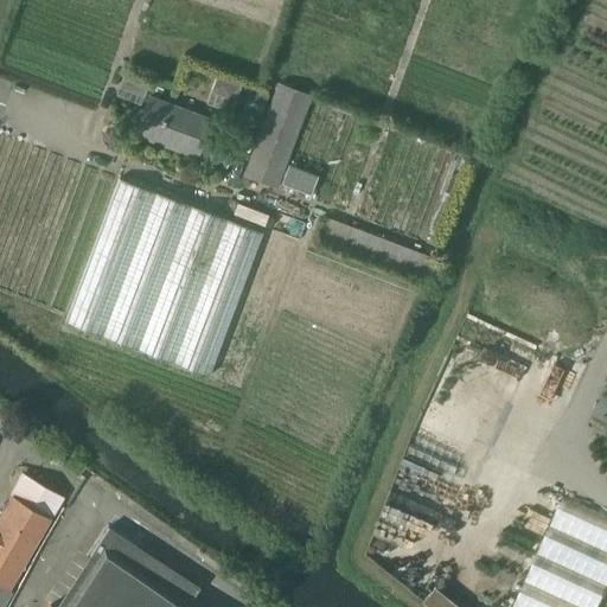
[(126,72),(120,87),(145,96),(151,82),(126,72)]
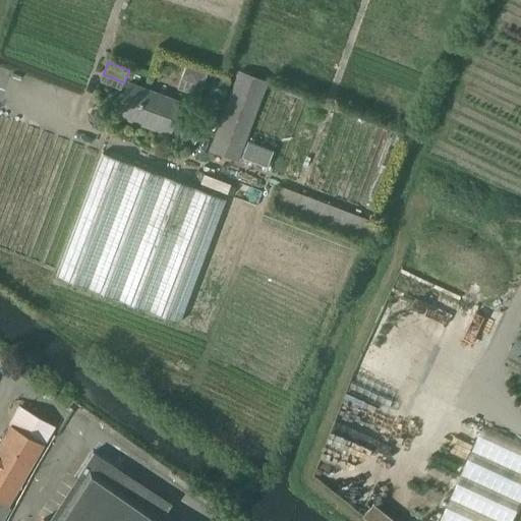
[(208,72),(186,64),(181,80),(201,88),(208,72)]
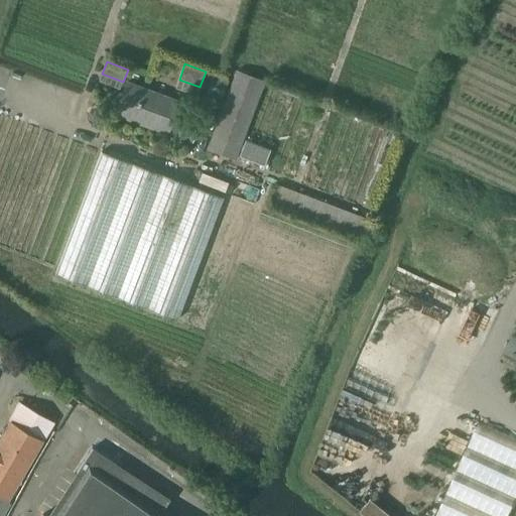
[(236,160),(266,81),(236,70),(207,149),(236,160)]
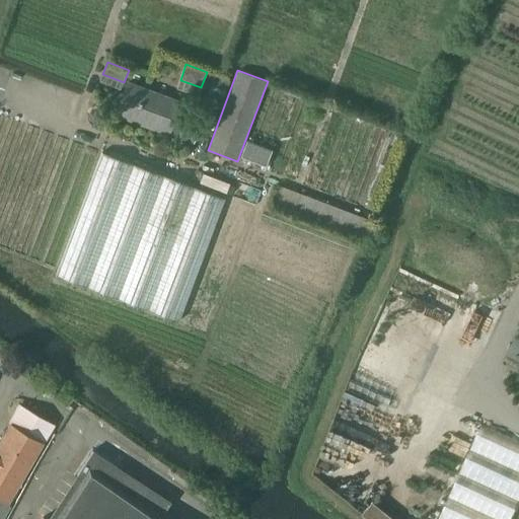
[(229,81),(215,76),(209,90),(223,95),(225,91),(226,91),(229,81)]
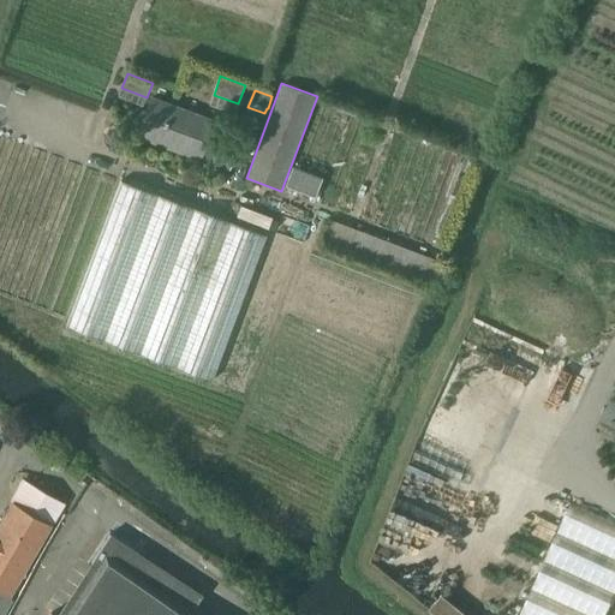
[(216,123),(151,99),(137,136),(201,160),(216,123)]
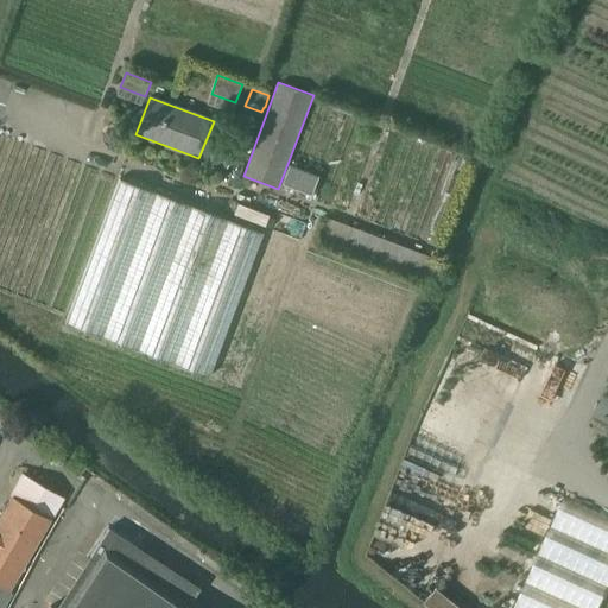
[(233,152),(206,141),(198,158),(226,169),(233,152)]
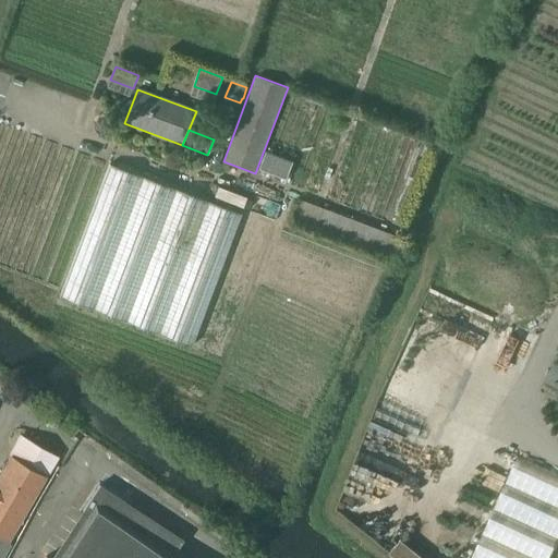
[(292,161),(265,150),(257,169),(284,180),(292,161)]
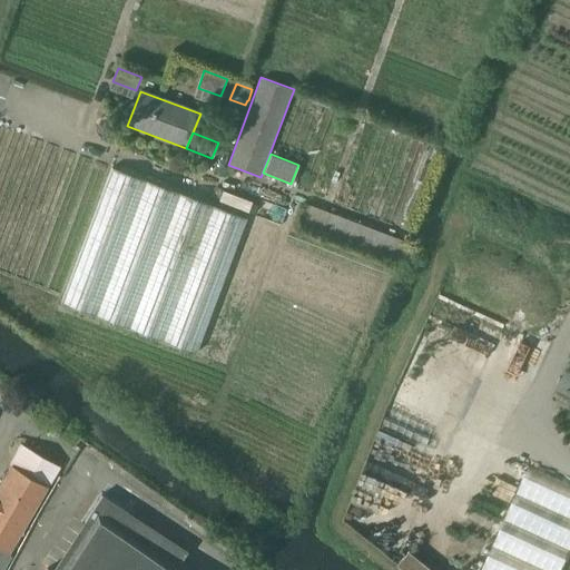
[(112,168),(81,251),(62,302),(196,352),(247,218),(112,168)]
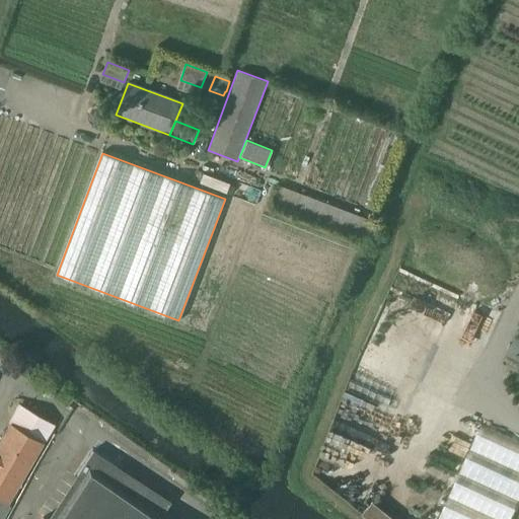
[(278,184),(270,205),(360,239),(368,219),(278,184)]
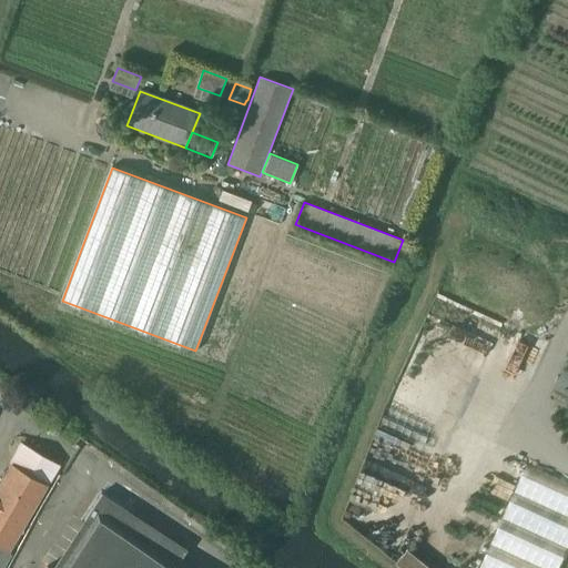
[(10,464),(48,485),(60,464),(20,440),(8,462),(10,464)]
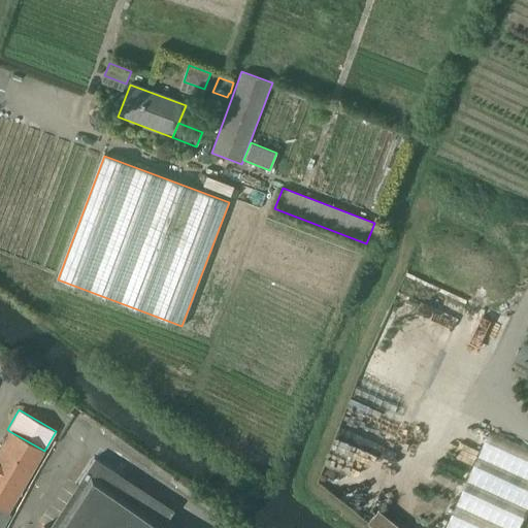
[(0,447),(0,527),(2,527),(10,515),(8,514),(44,451),(9,431),(0,447)]
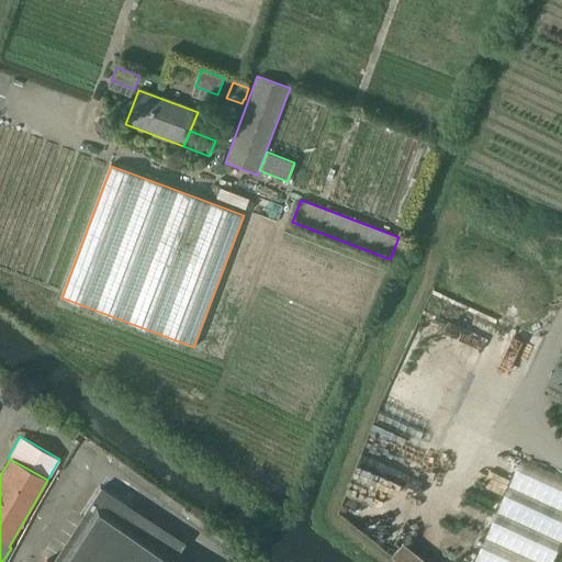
[(561,475),(520,461),(506,499),(530,508),(526,521),(546,528),(549,523),(561,527),(561,475)]
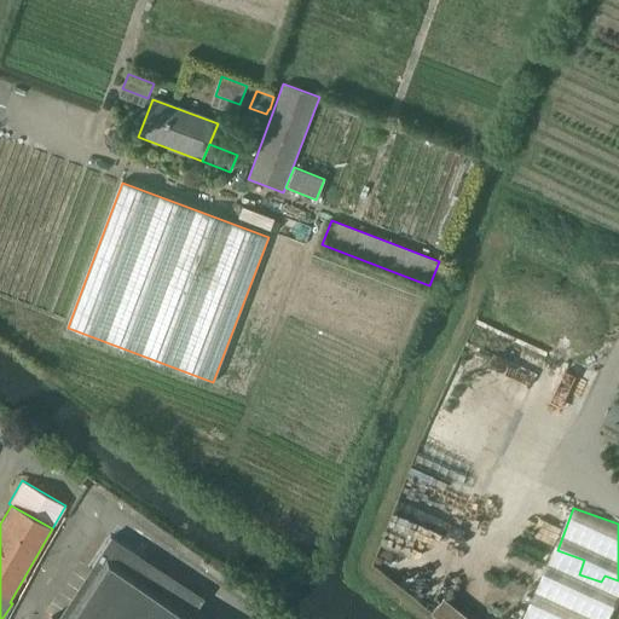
[(142,557),(110,537),(91,568),(99,574),(70,618),(55,618),(52,617),(51,618),(212,618),(133,567),(142,557)]
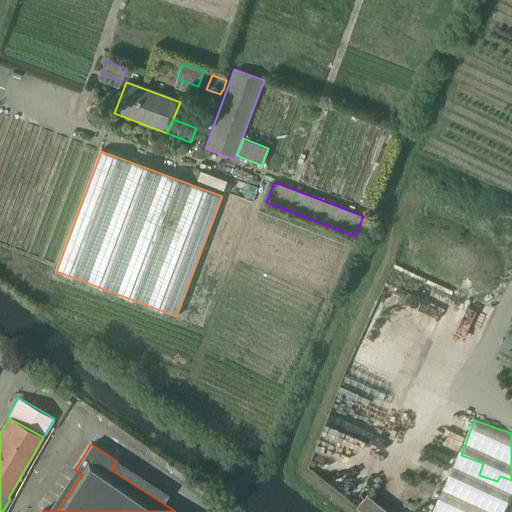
[(364,511),(392,511),(368,493),(357,506),(364,511)]
